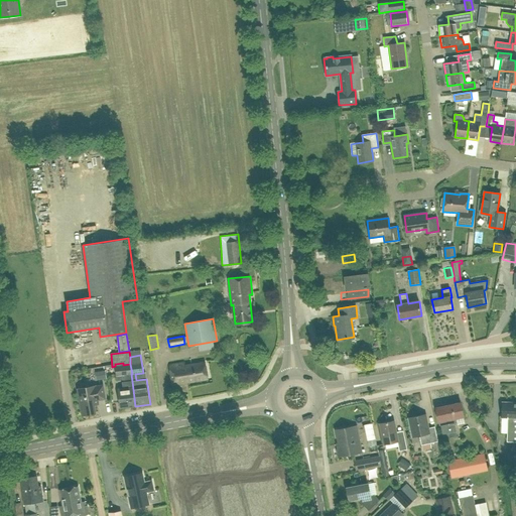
[(208,379),(205,362),(184,366),(184,363),(169,366),(173,387),(185,385),(185,383),(208,379)]
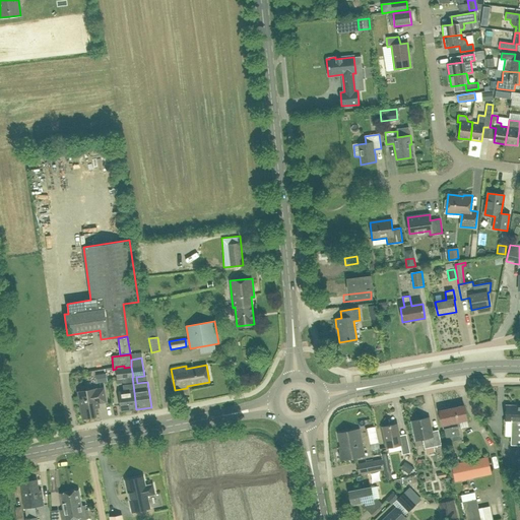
[(124,366),(116,367),(116,369),(117,379),(124,378),(125,385),(123,385),(124,391),(119,392),(121,411),(136,409),(133,384),(132,377),(133,377),(131,367),(124,368),(124,366)]
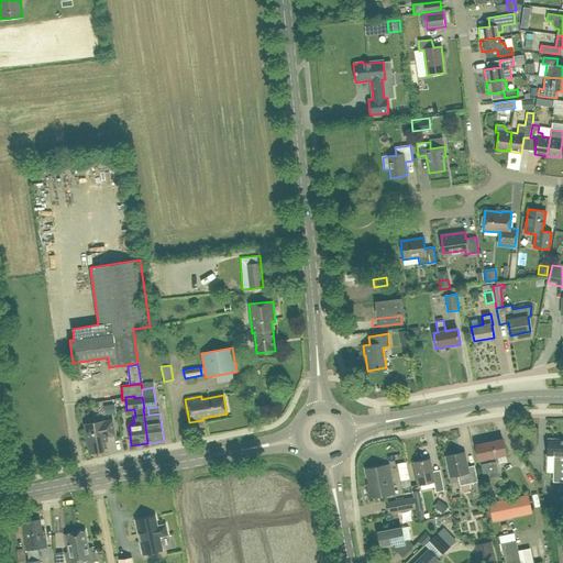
[(103,401),(107,418),(117,416),(114,400),(103,401)]
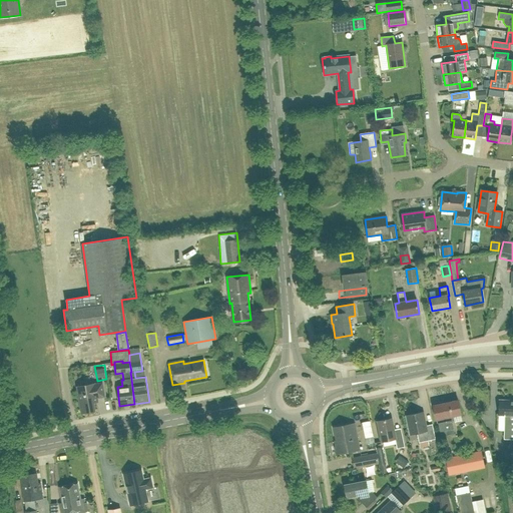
[(104,396),(102,384),(94,385),(94,384),(77,387),(82,413),(95,411),(93,402),(97,402),(96,398),(104,396)]
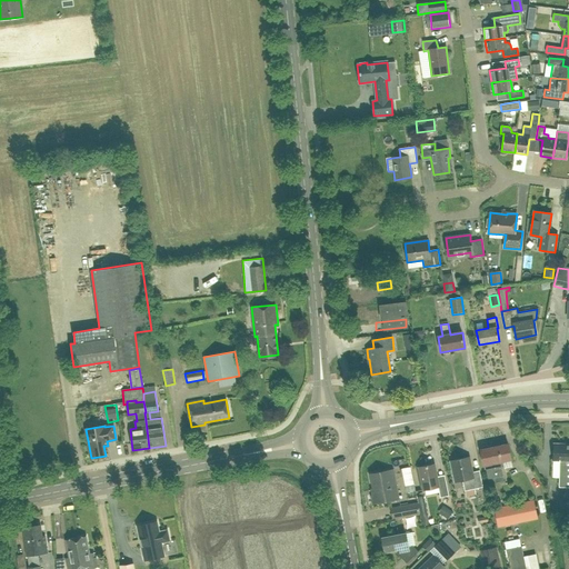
[(503,466),(502,461),(511,459),(508,443),(480,450),(483,466),(485,465),(488,479),(489,485),(503,481),(501,467),(503,466)]
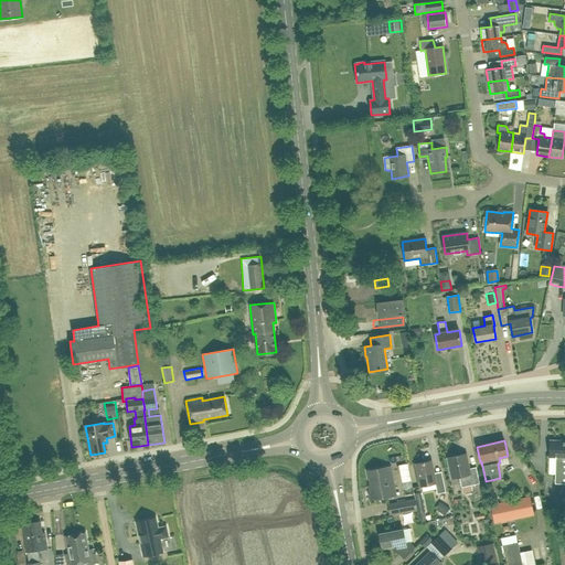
[(555,483),(561,483),(564,483),(564,441),(550,441),(550,457),(556,457),(555,483)]
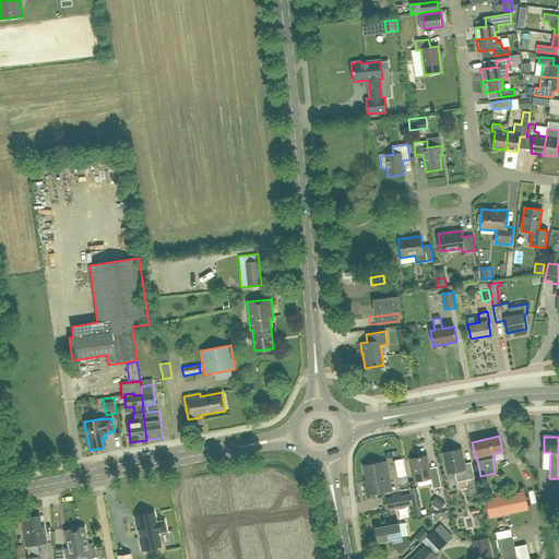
[(465,465),(461,449),(444,452),(447,461),(444,461),(447,474),(454,472),(456,483),(474,478),(472,464),(465,465)]
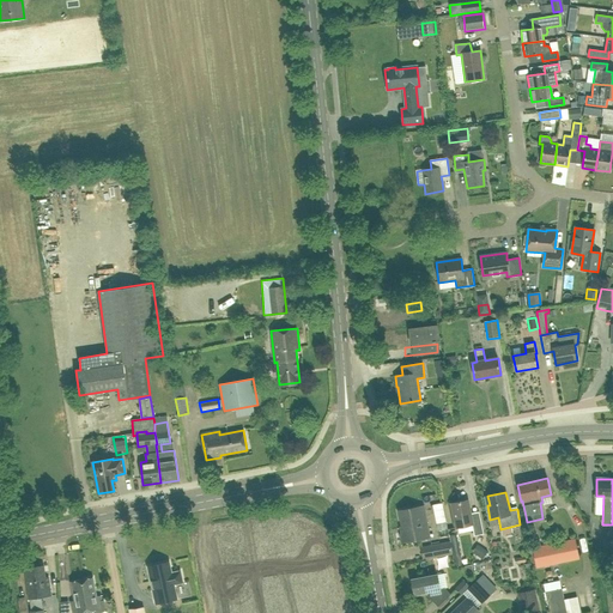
[(472,519),(468,499),(450,503),(456,528),(472,525),(474,536),(484,534),(480,517),(472,519)]
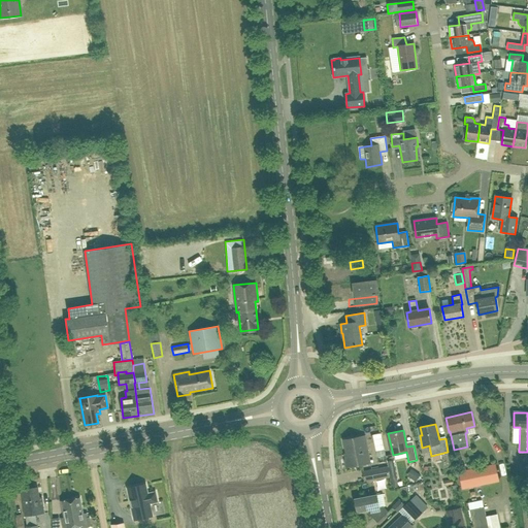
[(345,467),(370,463),(365,436),(342,440),(347,460),(343,460),(345,467)]
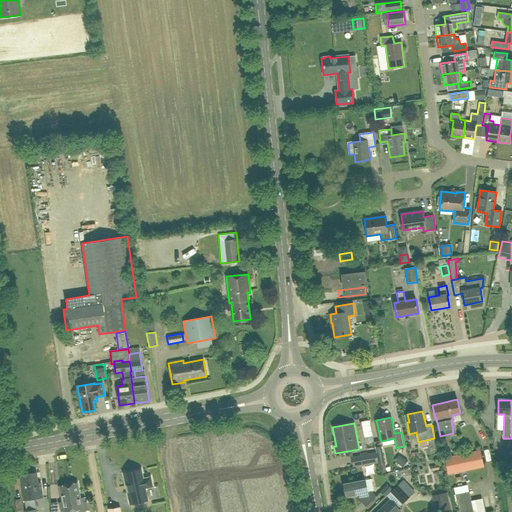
[(376,447),(381,473),(391,471),(390,467),(386,468),(382,446),(376,447)]
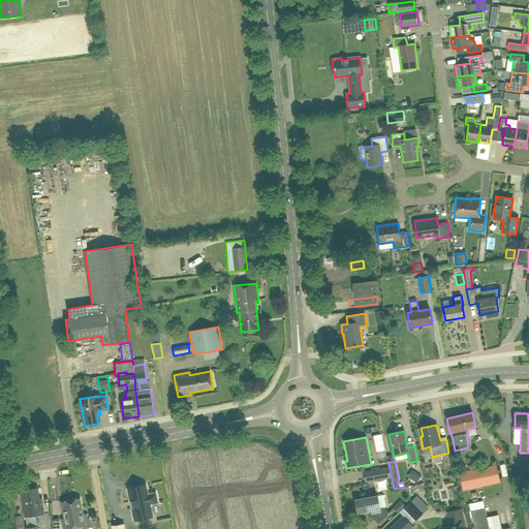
[(463,490),(499,483),(496,465),(460,472),(463,490)]
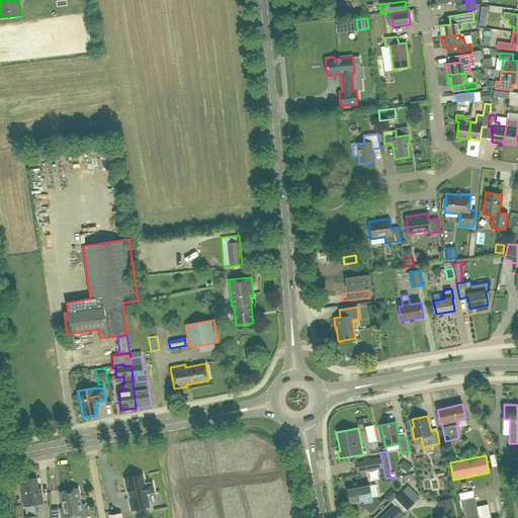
[(380,457),(364,460),(355,462),(357,472),(366,470),(382,467),(380,457)]
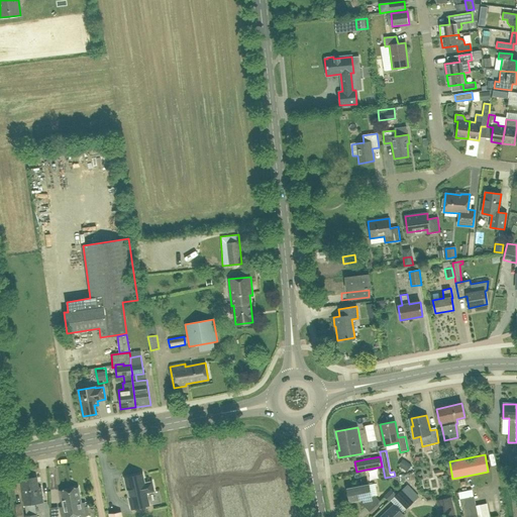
[(407,472),(411,466),(405,460),(400,468),(407,472)]
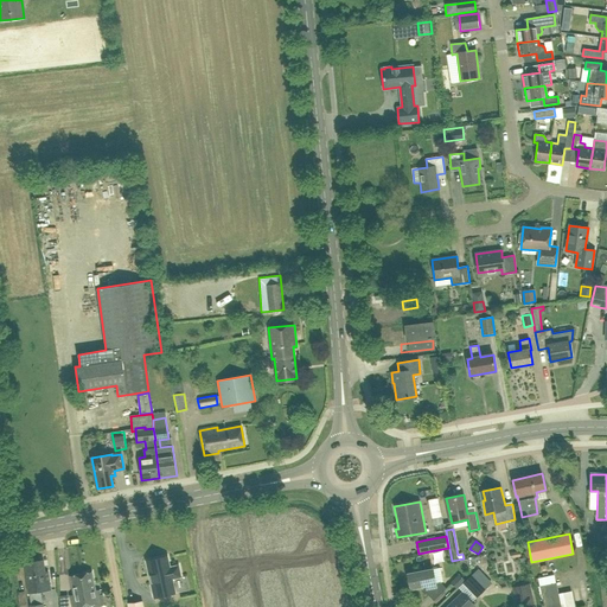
[(170,567),(167,556),(146,561),(154,598),(176,593),(172,579),(181,577),(178,566),(170,567)]
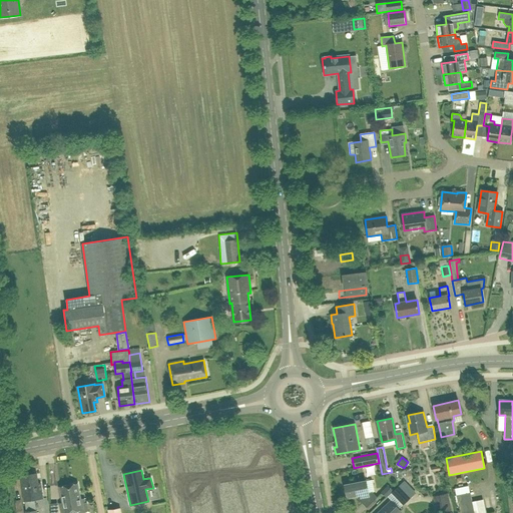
[(37,484),(36,474),(21,476),(25,501),(26,512),(25,512),(36,512),(36,511),(34,499),(42,498),(40,484),(37,484)]
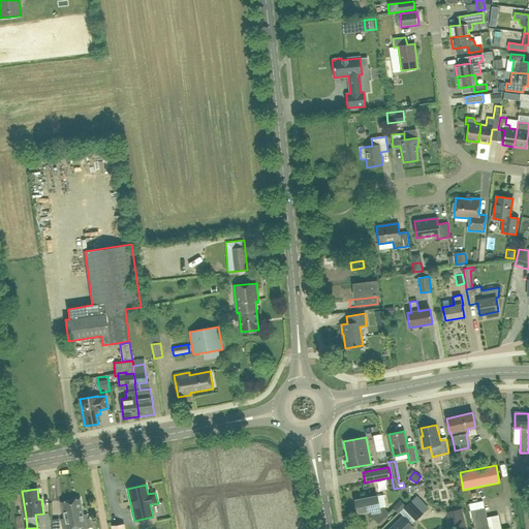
[(380,508),(377,496),(354,500),(358,514),(371,510),(372,512),(369,515),(378,524),(389,512),(383,507),(380,508)]
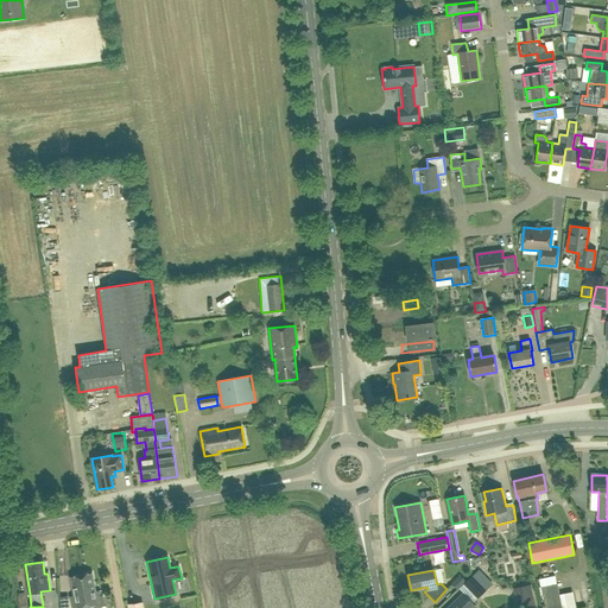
[(81,575),(87,607),(99,607),(105,606),(103,596),(100,596),(99,590),(95,591),(92,572),(81,575)]
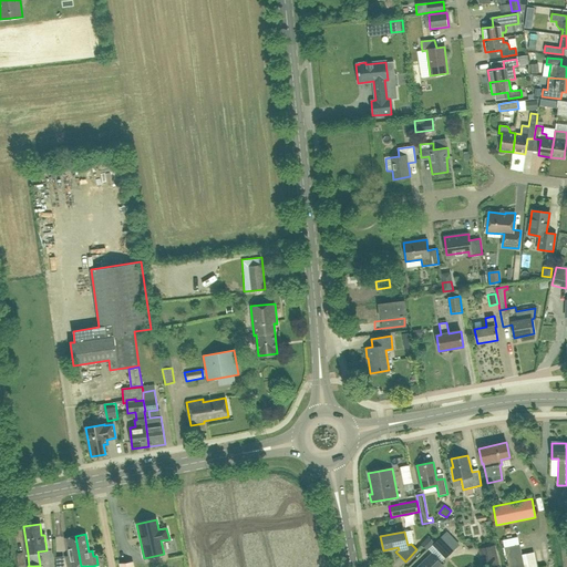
[(81,566),(75,536),(66,538),(70,555),(65,556),(68,566),(81,566)]
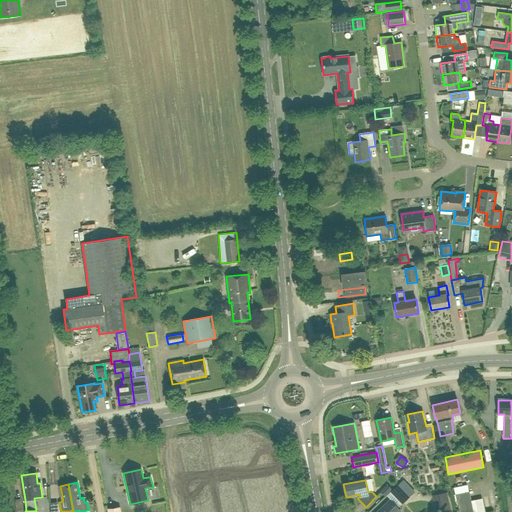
[(387,484),(380,491),(385,496),(392,489),(387,484)]
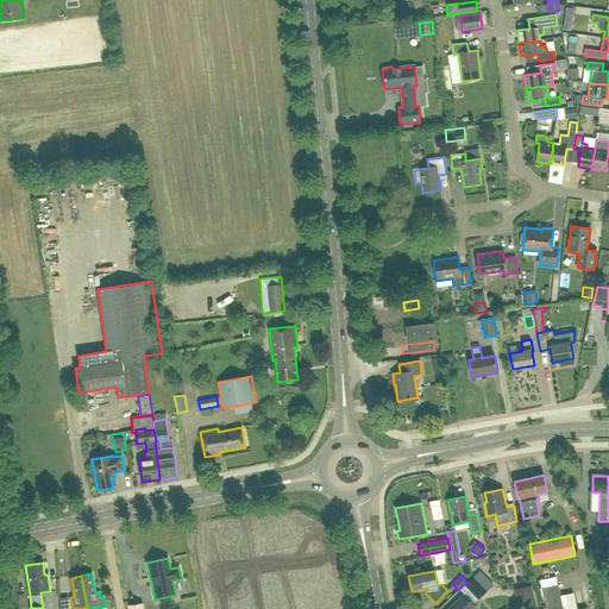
[(488,591),(479,583),(473,577),(466,583),(464,585),(470,591),(478,601),(488,591)]
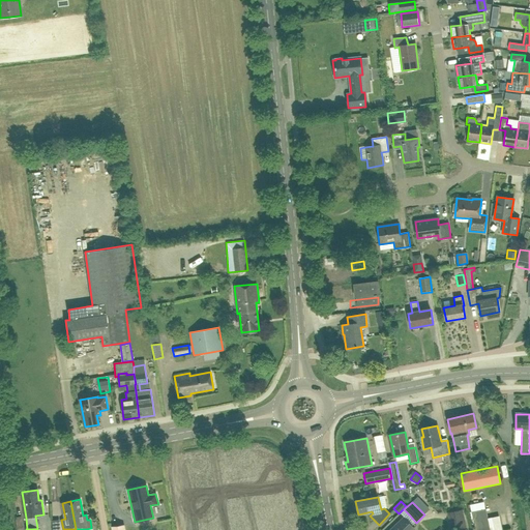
[(475,529),(490,529),(486,508),(472,511),(475,529)]
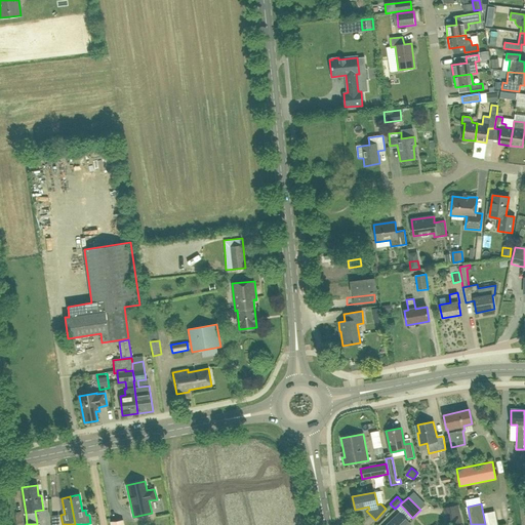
[(446,524),(451,524),(462,523),(459,505),(443,508),(446,524)]
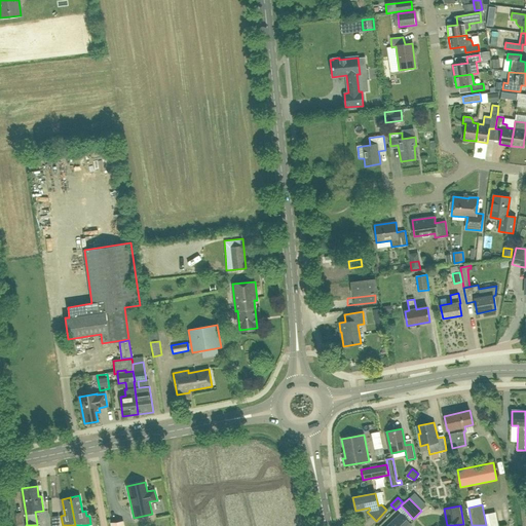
[(499,510),(491,511),(493,524),(501,523),(499,510)]
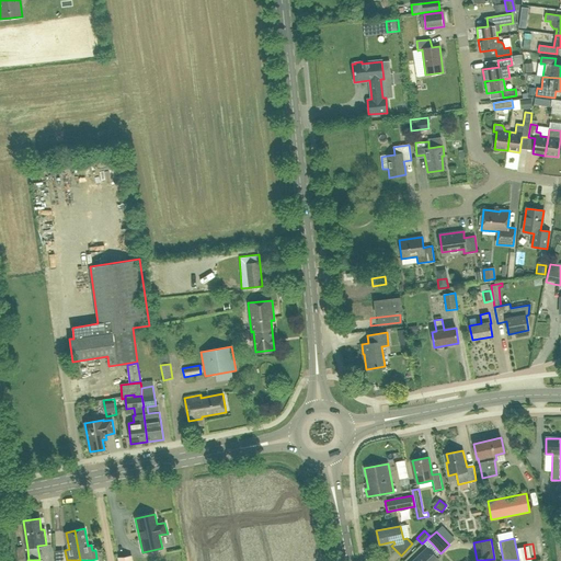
[(437,560),(438,560),(427,548),(413,560),(437,560)]
